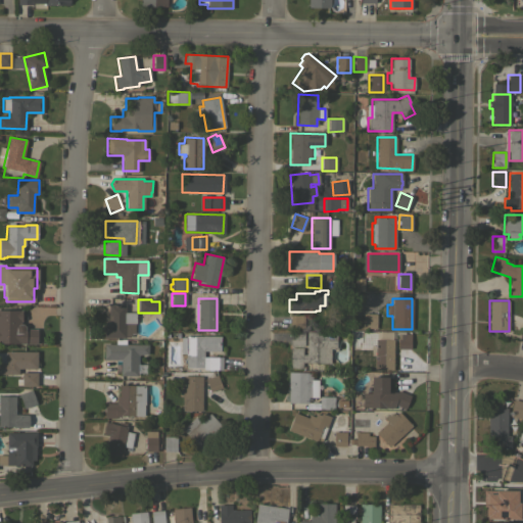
[(125,304),(125,312),(136,313),(135,323),(134,323),(134,333),(130,333),(130,336),(125,336),(125,338),(103,337),(103,325),(104,325),(104,315),(107,315),(108,304),(125,304)]
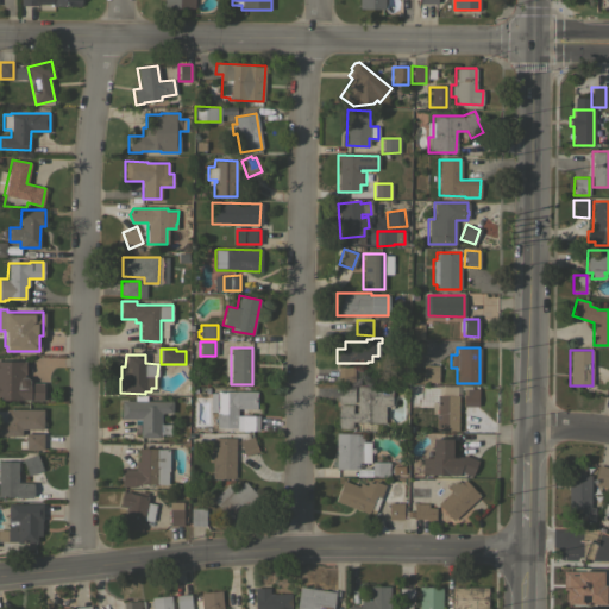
[(0,360),(24,360),(24,374),(23,374),(23,377),(25,377),(29,381),(29,383),(42,383),(42,400),(0,400),(0,360)]
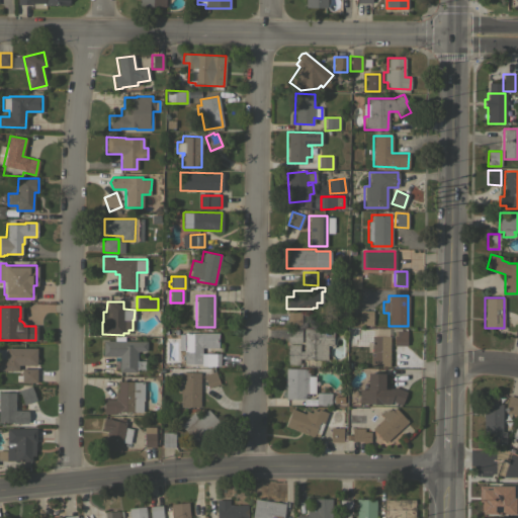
[(359,311),(372,311),(372,325),(359,325),(359,311)]
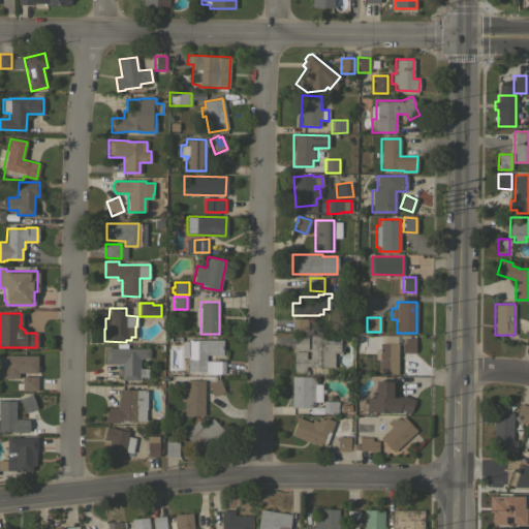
[(307,318),(307,331),(292,331),(292,318),(307,318)]
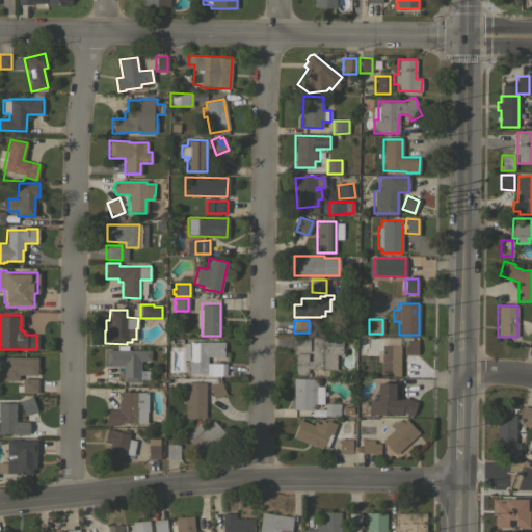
[(308,353),(308,361),(311,361),(311,337),(342,338),(342,354),(336,354),(336,369),(308,369),(308,374),(294,374),(294,353),(308,353)]
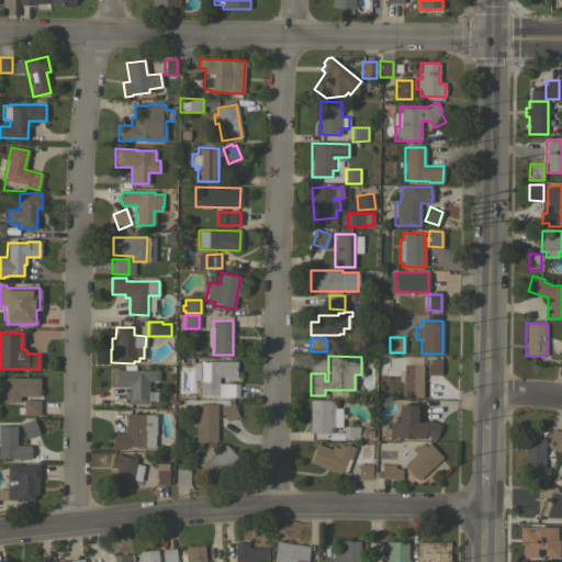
[(326,356),(326,372),(311,372),(311,356),(326,356)]
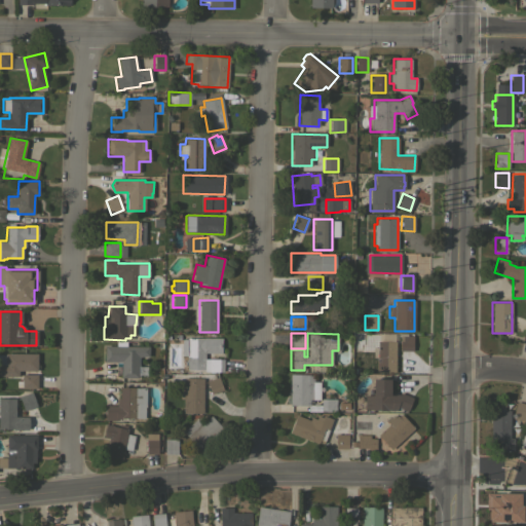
[(413,336),(413,350),(400,350),(400,336),(413,336)]
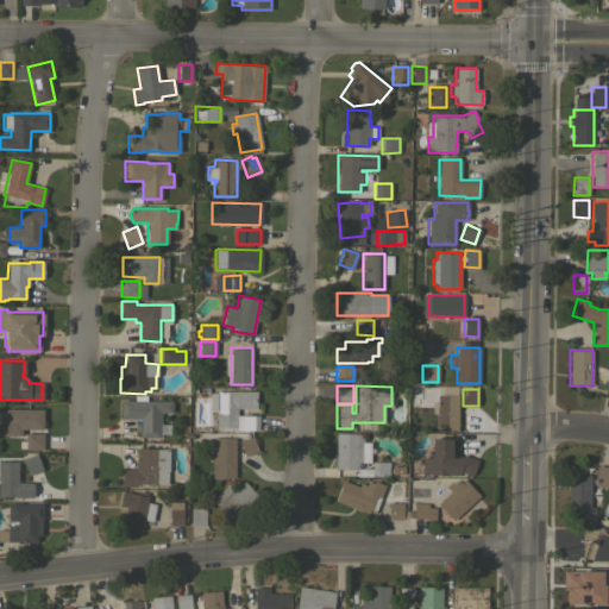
[(258,431),(237,429),(237,428),(215,427),(215,412),(209,412),(211,393),(215,393),(217,391),(236,391),(236,390),(256,391),(256,409),(237,408),(237,415),(258,415),(258,431)]
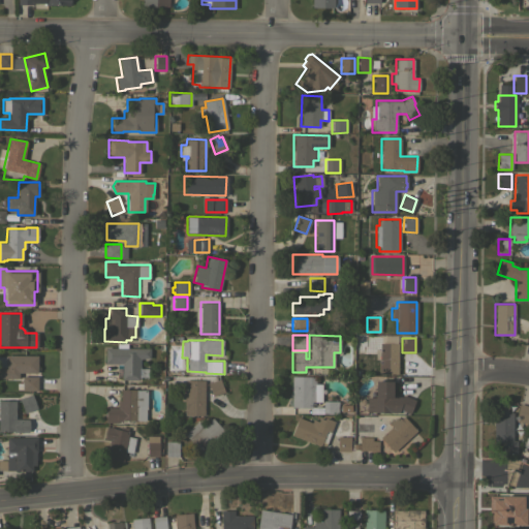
[(104,347),(116,347),(117,343),(127,343),(126,348),(149,348),(149,359),(138,358),(138,379),(121,379),(122,364),(105,364),(105,363),(104,363),(104,347)]
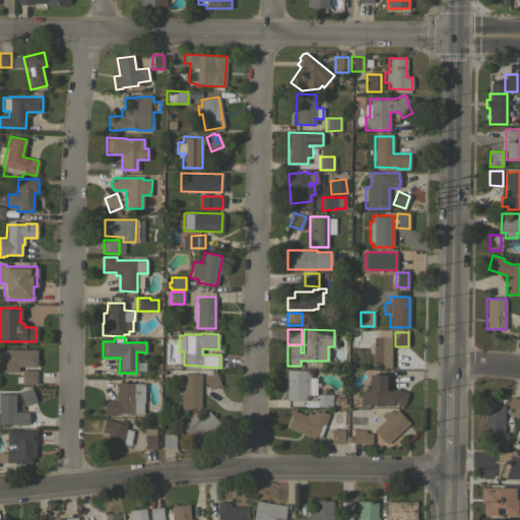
[(390,367),(372,367),(373,344),(374,344),(374,342),(373,341),(373,337),(391,337),(390,367)]
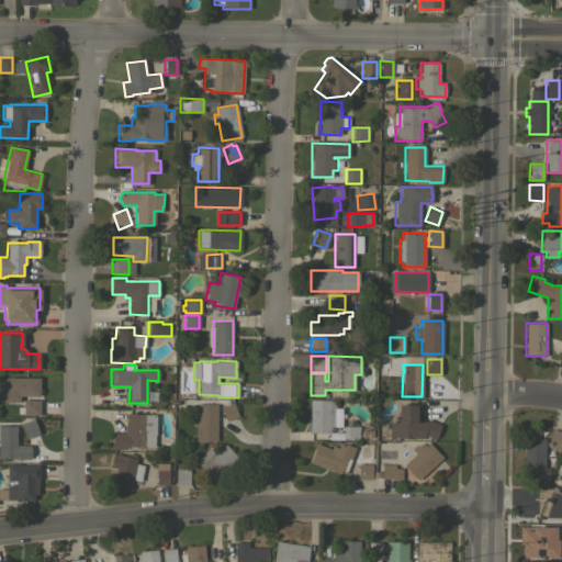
[(38,378),(38,396),(19,395),(19,402),(0,402),(0,379),(6,379),(6,378),(38,378)]
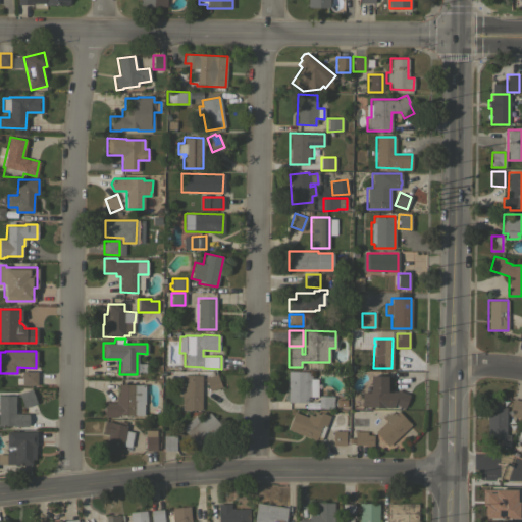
[(37,371),(37,385),(21,385),(21,371),(37,371)]
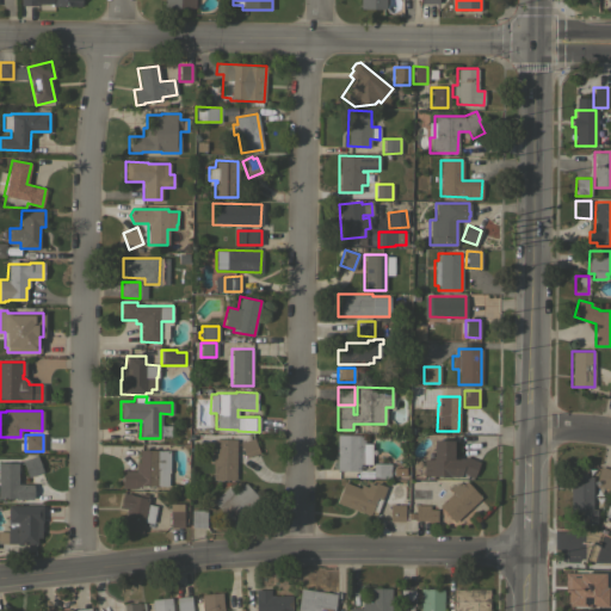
[(337,434),(357,434),(357,436),(364,436),(364,464),(359,464),(359,470),(335,470),(337,434)]
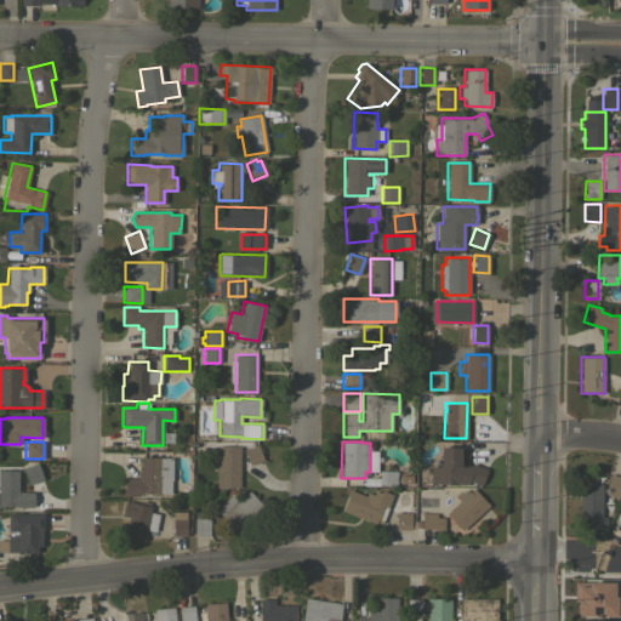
[(257,444),(261,455),(258,456),(260,461),(249,465),(243,450),(257,444)]
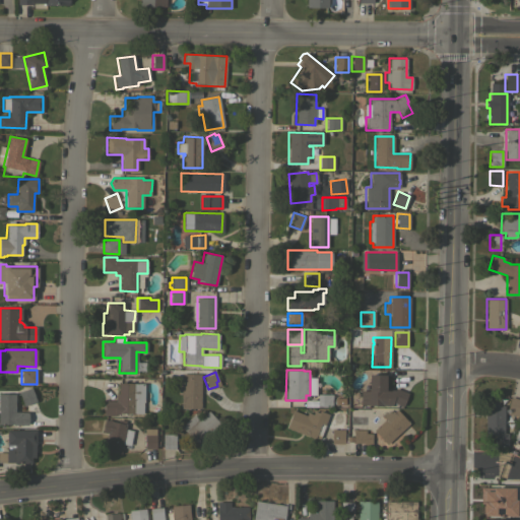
[(181,374),(200,374),(200,408),(181,408),(181,374)]
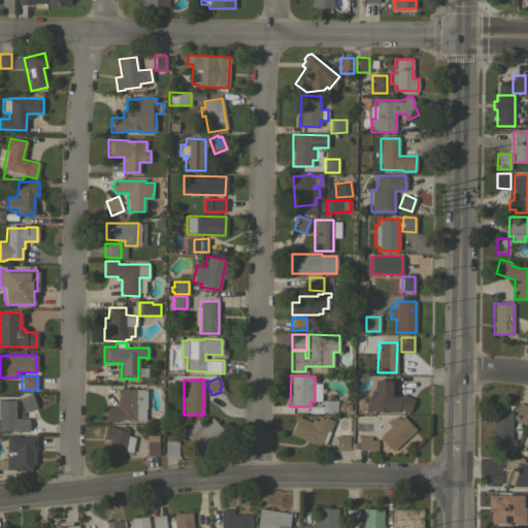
[(373,411),(373,397),(374,397),(374,380),(391,380),(391,395),(401,395),(401,394),(414,399),(408,413),(398,408),(397,411),(373,411)]
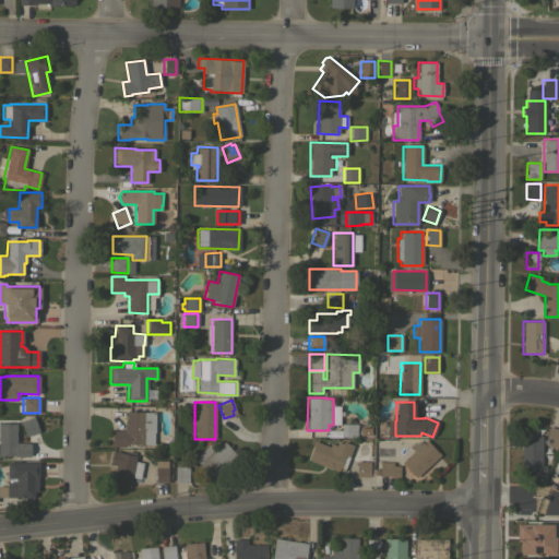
[(111,430),(123,430),(123,424),(127,424),(127,411),(155,412),(154,432),(153,432),(153,444),(129,443),(129,445),(123,444),(123,447),(110,447),(111,430)]
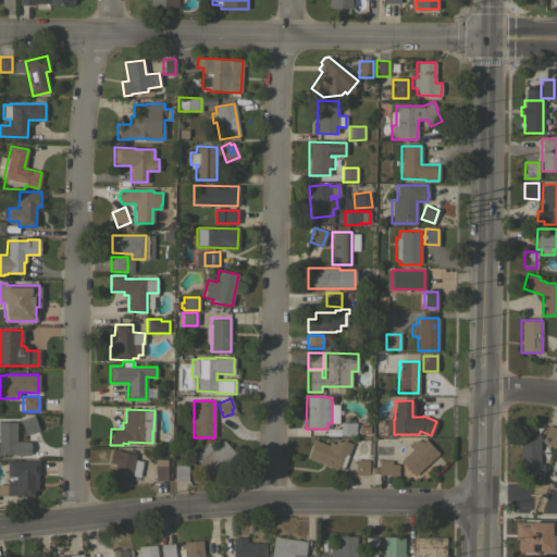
[(36,415),(41,430),(25,435),(20,420),(36,415)]
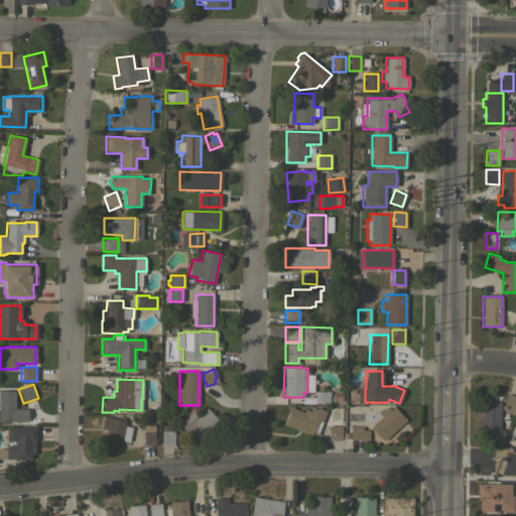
[(0,390),(14,391),(14,408),(27,409),(27,421),(13,421),(13,420),(0,420),(0,390)]
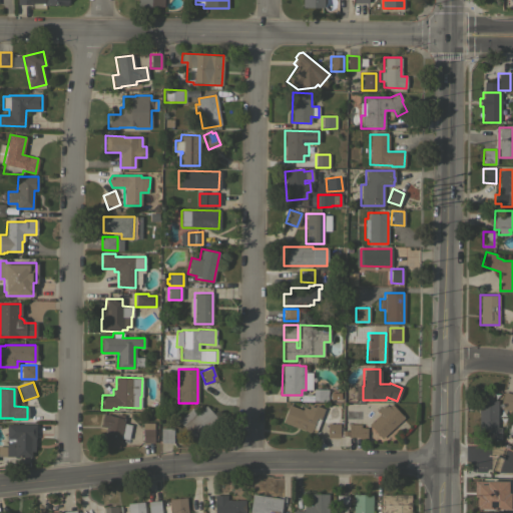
[(313,389),(328,389),(328,390),(330,390),(330,395),(331,395),(331,397),(330,397),(330,399),(328,399),(327,402),(313,401),(313,389)]
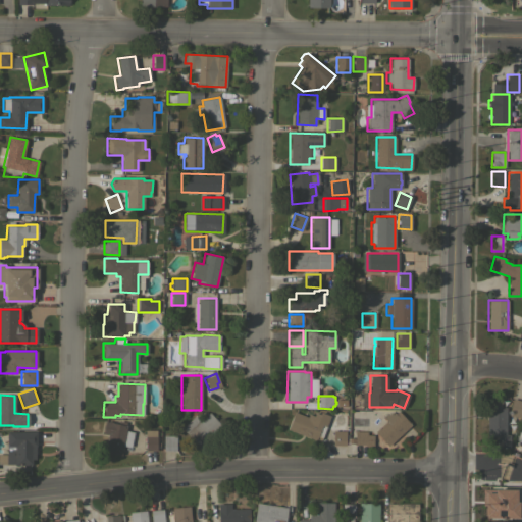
[(521,409),(520,417),(507,414),(511,398),(521,400),(521,409)]
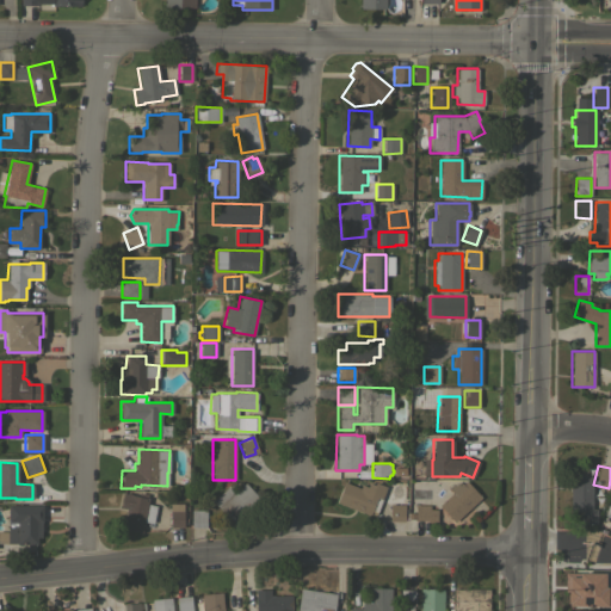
[(596,524),(579,524),(579,512),(569,511),(569,467),(590,468),(590,475),(592,475),(592,508),(597,508),(596,524)]
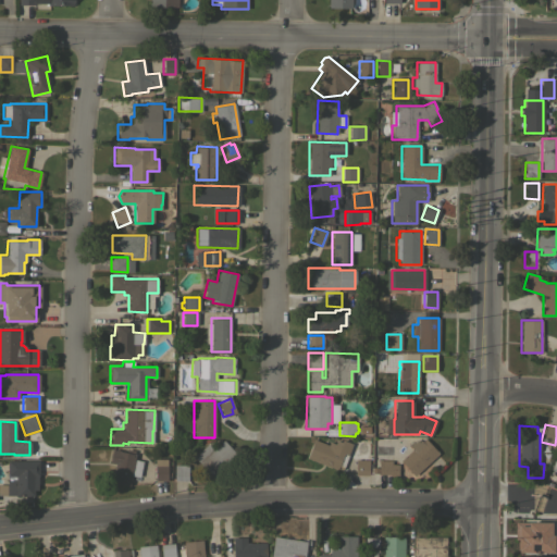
[(413,475),(399,460),(412,448),(408,444),(411,441),(413,443),(417,440),(418,442),(420,440),(421,441),(424,438),(438,453),(413,475)]
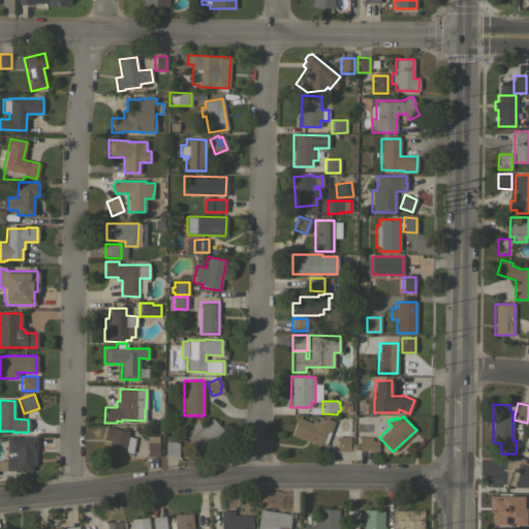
[(196,422),(201,427),(212,417),(226,433),(203,455),(183,434),(196,422)]
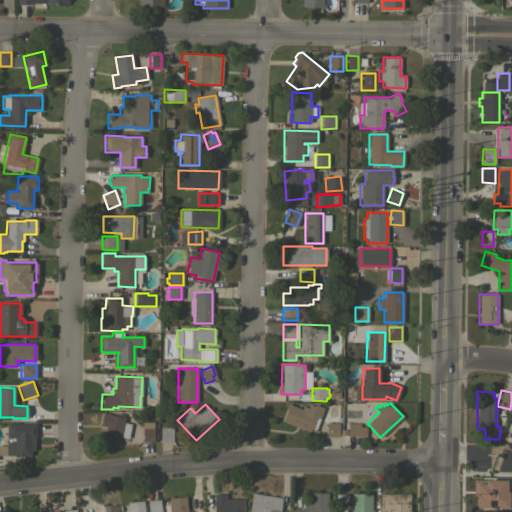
[(301,409),(302,406),(307,408),(308,404),(313,406),(314,404),(323,408),(315,429),(311,427),(310,432),(281,421),(288,404),(301,409)]
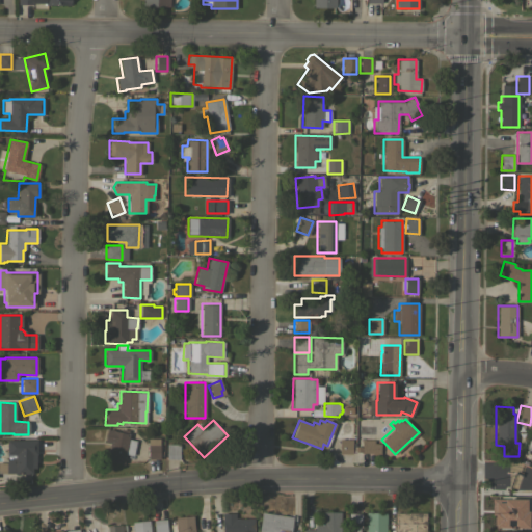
[(123,463),(106,460),(109,443),(104,442),(107,429),(113,430),(129,434),(123,463)]
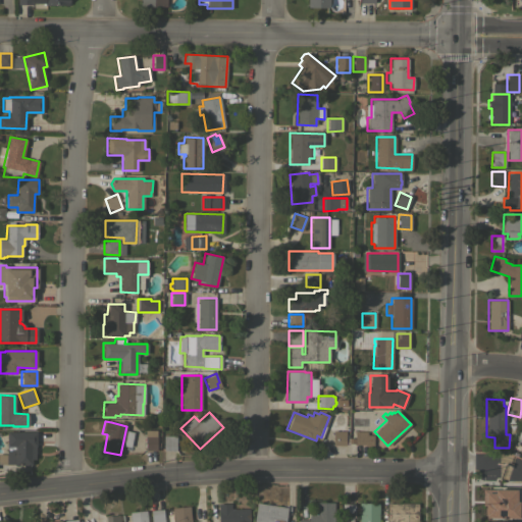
[(145,430),(156,430),(156,451),(145,451),(145,430)]
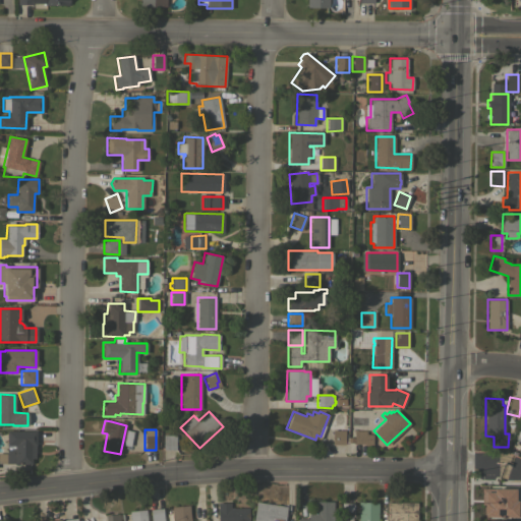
[(332,429),(344,429),(344,444),(332,444),(332,429)]
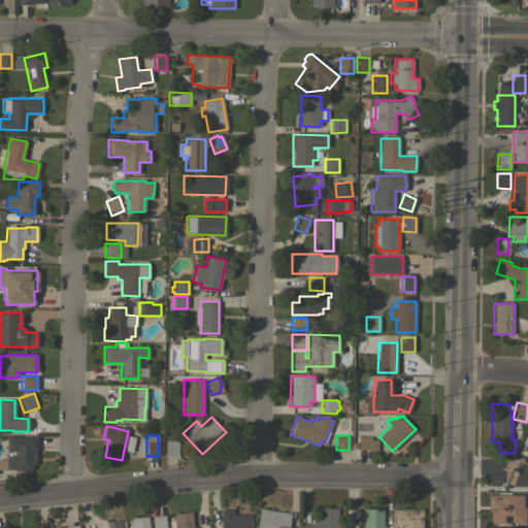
[(36,437),(36,451),(32,451),(31,470),(0,469),(0,459),(6,459),(6,436),(36,437)]
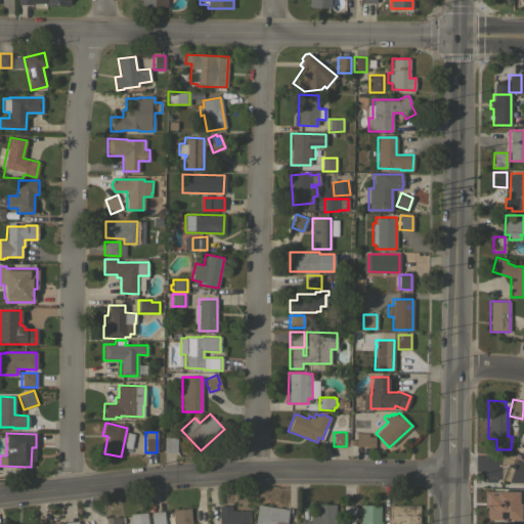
[(355,433),(367,433),(367,436),(374,437),(374,447),(366,447),(366,446),(355,446),(355,433)]
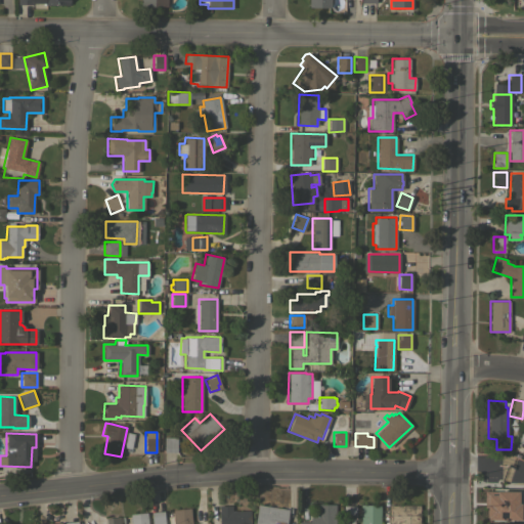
[(164,437),(176,437),(176,452),(164,452),(164,437)]
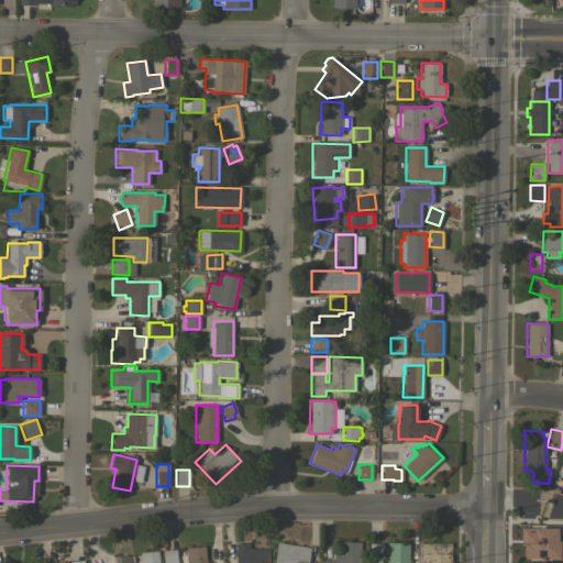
[(562,494),(550,494),(549,519),(562,519),(562,494)]
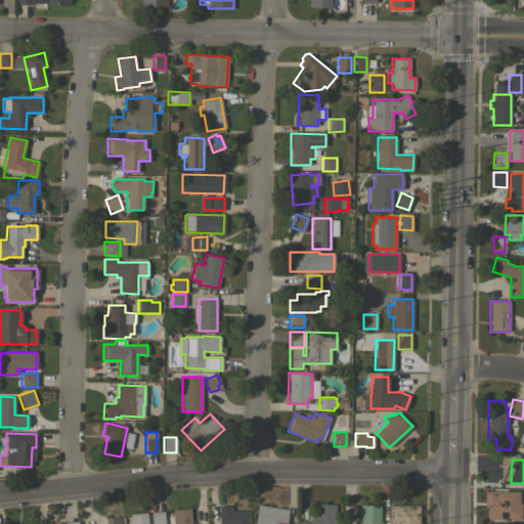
[(519,519),(518,490),(483,491),(484,520),(519,519)]
